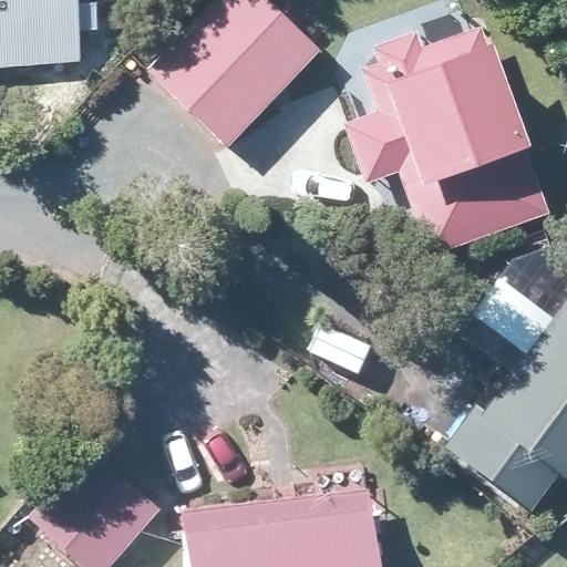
[(0,0),(0,62),(82,57),(80,28),(100,26),(98,3),(82,4),(81,0),(0,0)]
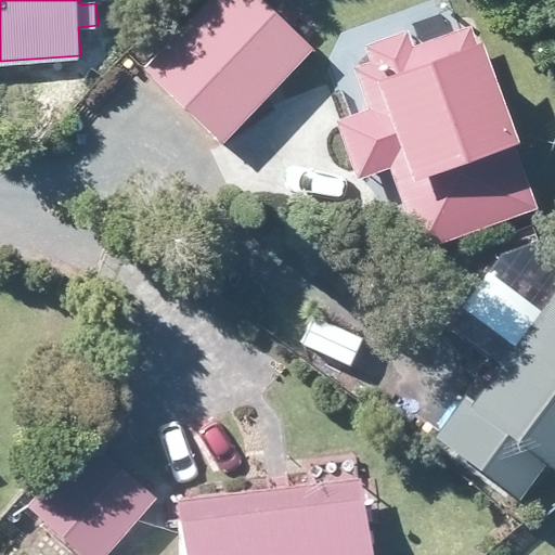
[(314,47),(308,42),(262,0),(213,0),(149,69),(227,141),(314,47)]
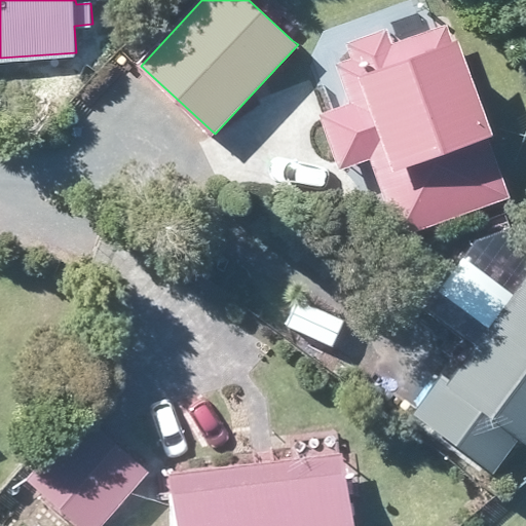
[(511,197),(491,139),(495,138),(461,43),(454,44),(448,26),(439,29),(427,0),(412,0),(380,11),(387,30),(346,44),(353,61),(340,65),(354,105),(335,111),(321,116),(341,172),(371,160),(400,236),(511,197)]
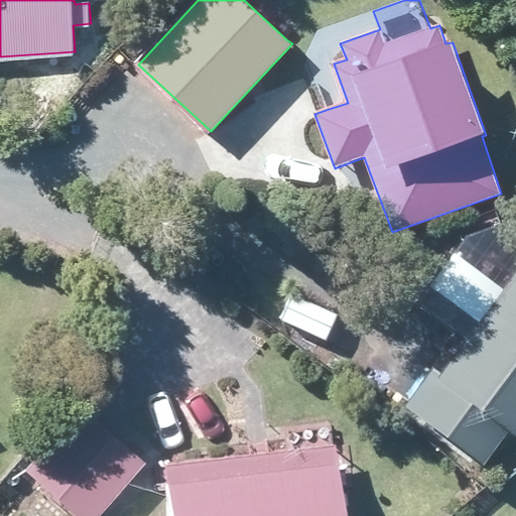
[(434,369),(407,405),(490,467),(515,432),(515,278),(442,376),(434,369)]
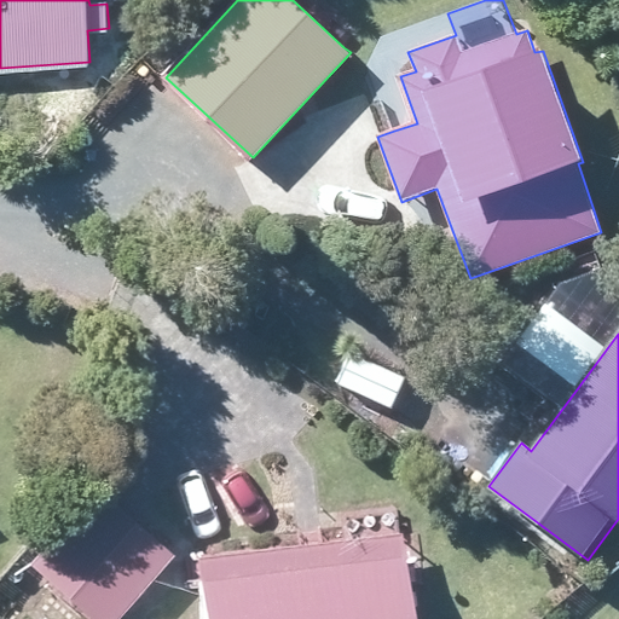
[(342,385),(393,405),(406,374),(356,351),(342,385)]
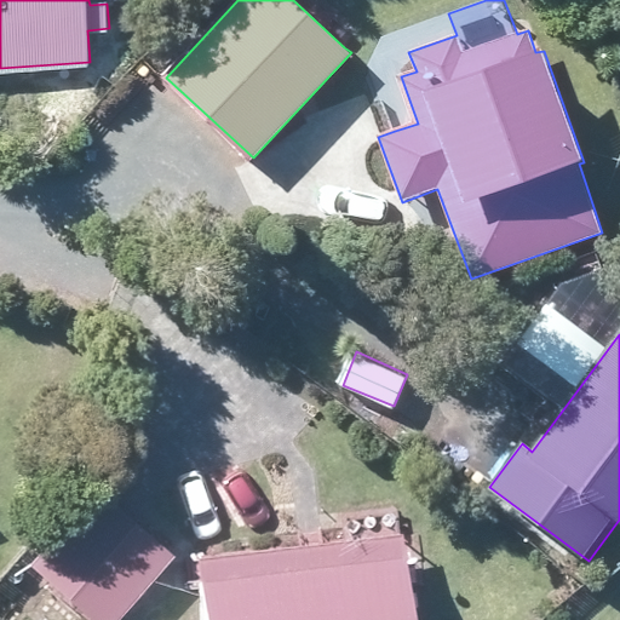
[(130,518),(101,494),(96,491),(34,567),(97,619),(122,619),(156,579),(176,556),(130,518)]
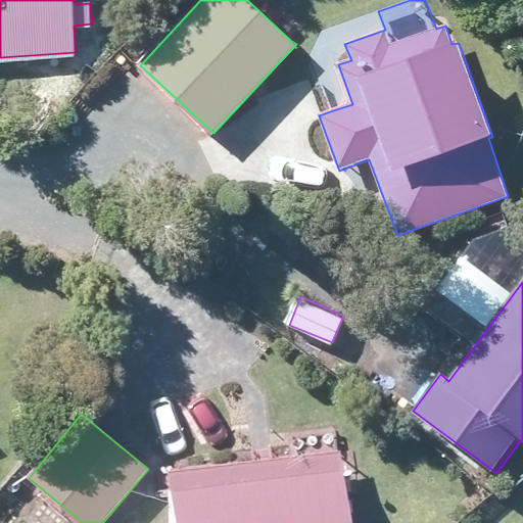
[(177,522),(351,522),(343,448),(337,450),(170,470),(175,503),(177,522)]
